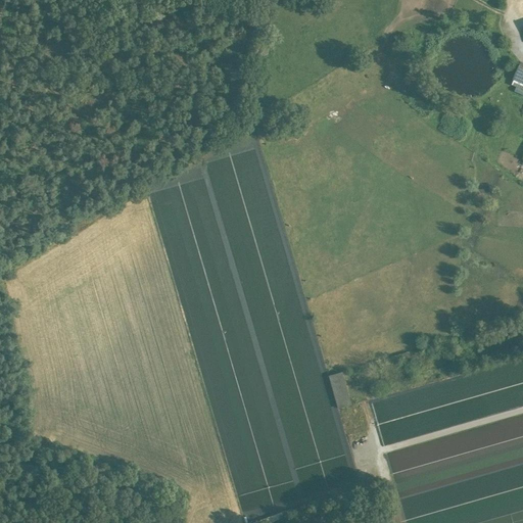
[(522,63),(521,62),(517,74),(514,80),(522,83),(522,63)]
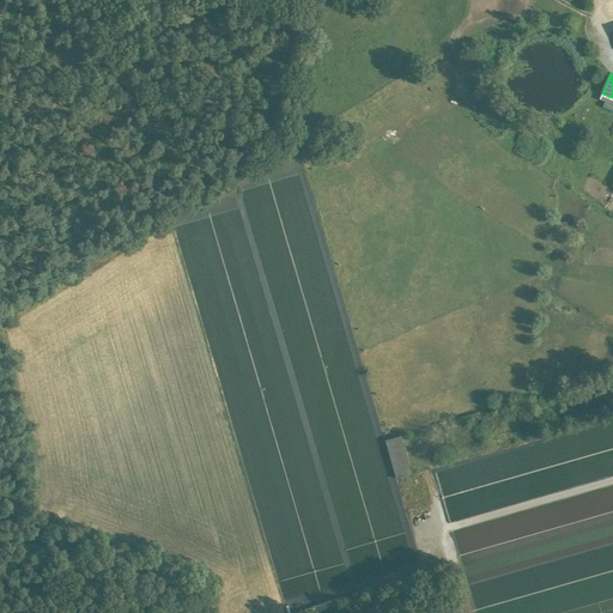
[(612,97),(602,93),(600,99),(612,104),(612,97)]
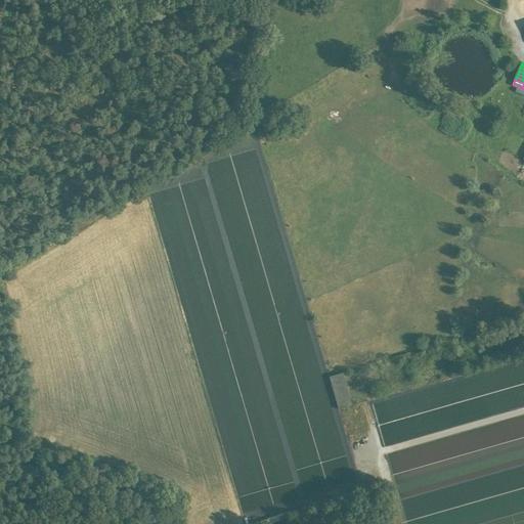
[(347,401),(348,406),(352,405),(347,373),(333,375),(338,402),(347,401)]
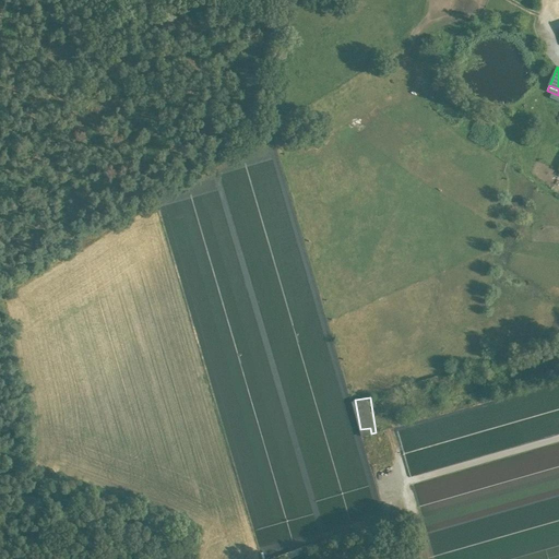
[(358,484),(359,499),(370,498),(369,483),(358,484)]
